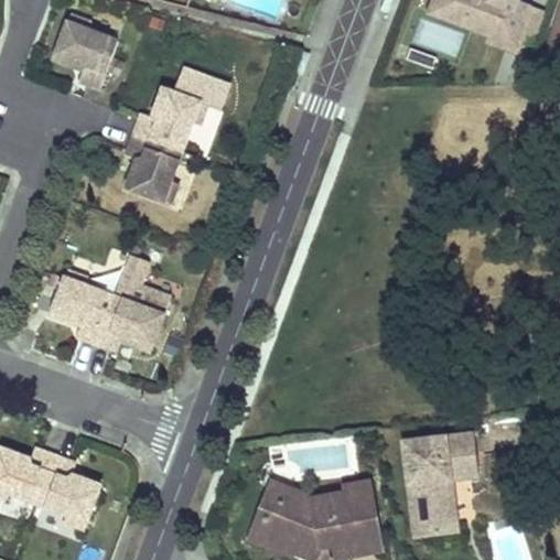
[(430,0),(427,8),(488,31),(486,38),(525,53),(540,10),(512,0),(430,0)]
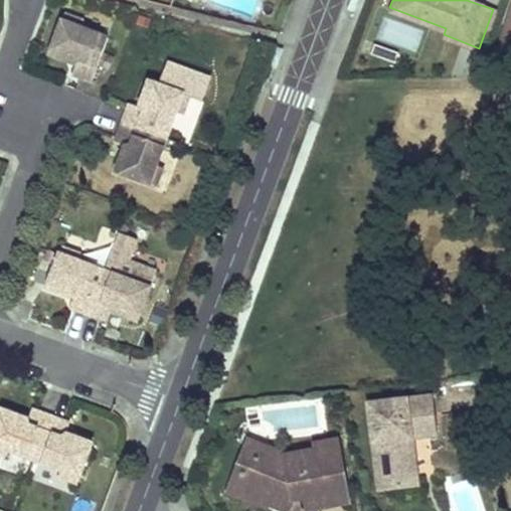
[(510,2),(500,36),(510,35),(510,2)]
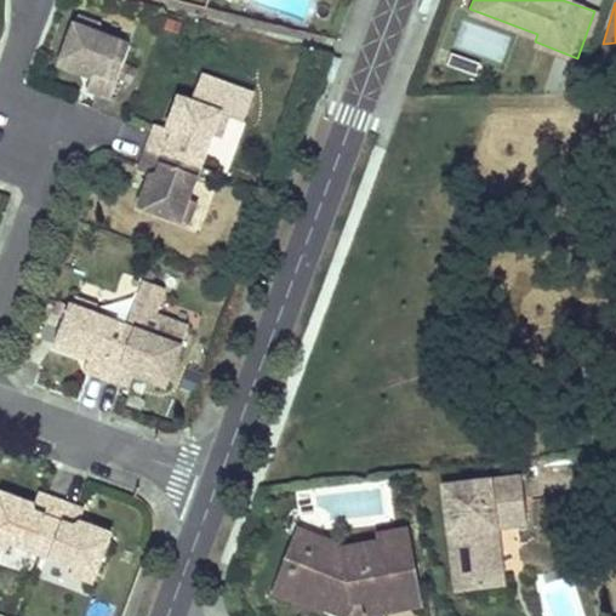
[(74,12),(72,20),(95,28),(97,21),(74,12)]
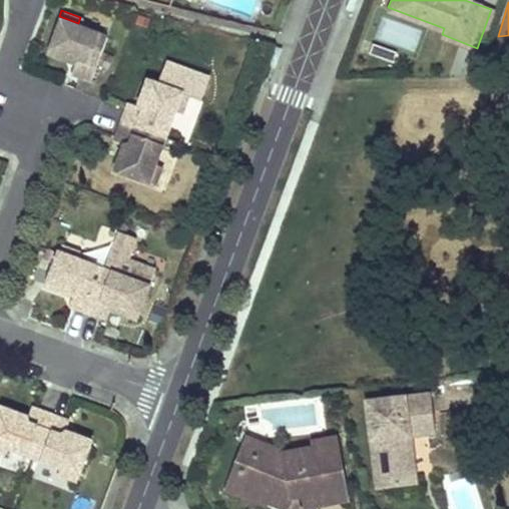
[(74,71),(86,76),(102,32),(78,23),(59,16),(46,49),(55,53),(62,50),(72,54),(71,59),(69,63),(74,71)]
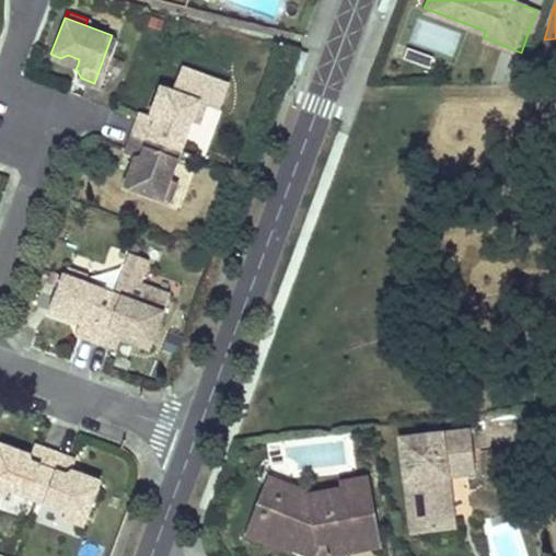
[(68,55),(60,58),(78,65),(79,59),(68,55)]
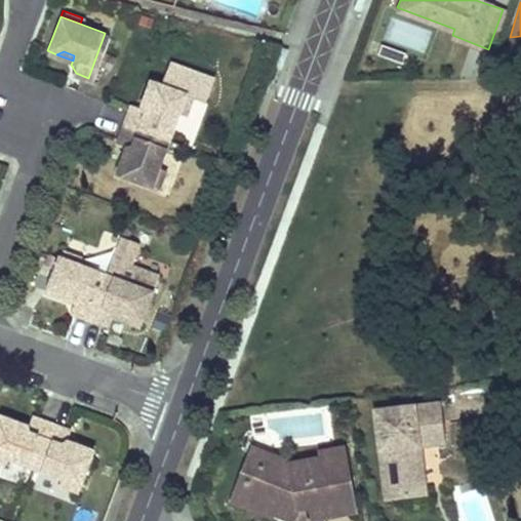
[(183,114),(190,96),(201,101),(209,77),(169,63),(161,84),(149,80),(146,89),(149,95),(145,107),(139,105),(134,103),(126,108),(122,121),(166,137),(176,112),(183,114)]
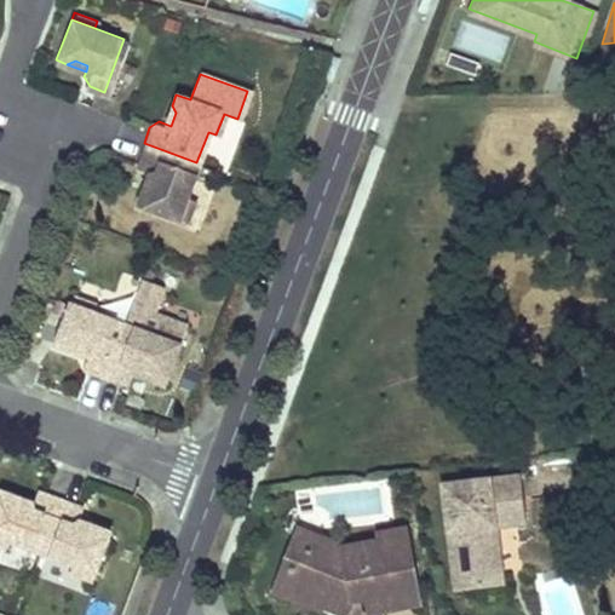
[(176,113),(172,105),(165,124),(171,126),(176,113)]
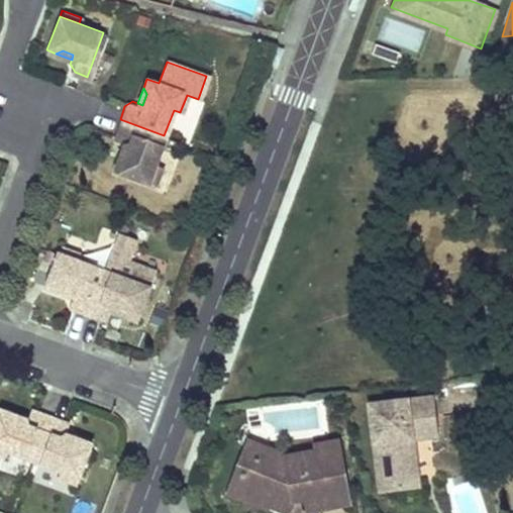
[(155,161),(164,135),(120,119),(115,131),(118,140),(123,142),(128,144),(124,155),(117,159),(114,167),(155,182),(162,163),(155,161)]
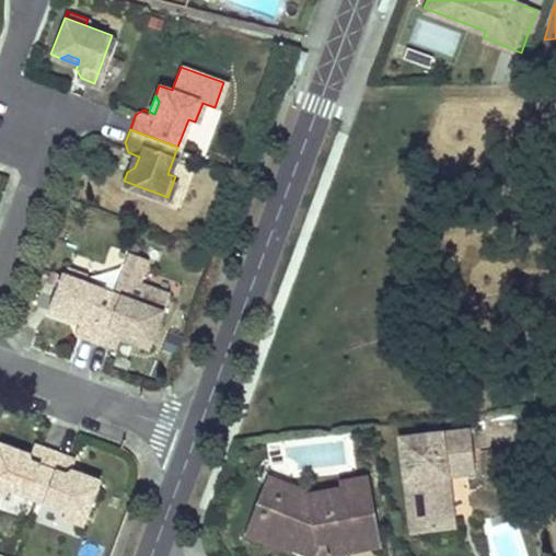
[(134,154),(127,172),(135,168),(139,157),(134,154)]
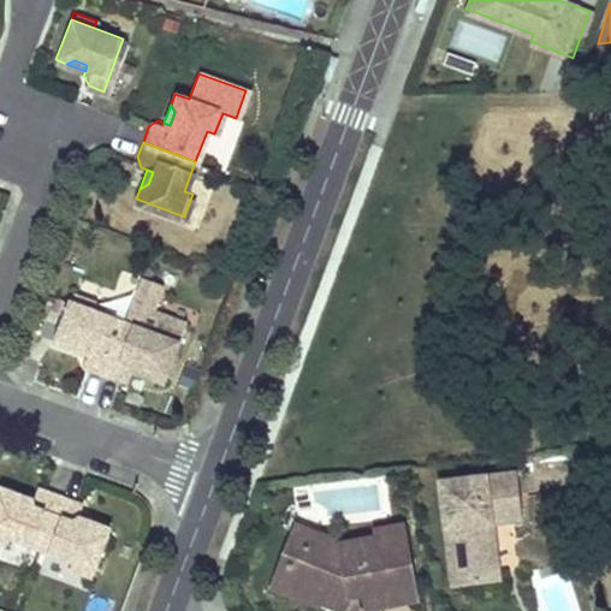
[(149,377),(160,380),(181,322),(147,309),(156,283),(138,277),(123,320),(101,374),(117,379),(126,377),(130,369),(131,363),(146,369),(149,377)]
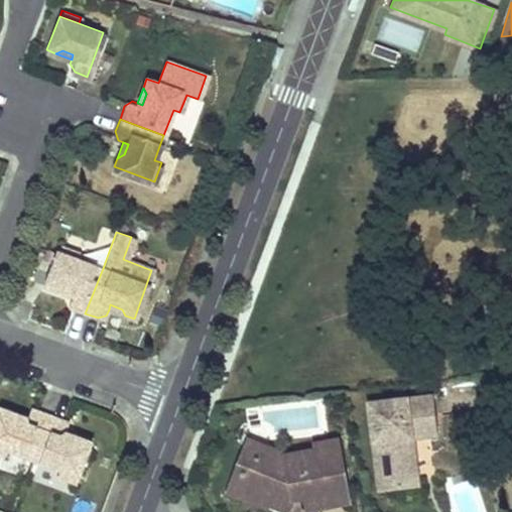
[(78,253),(58,246),(56,252),(76,259),(78,253)]
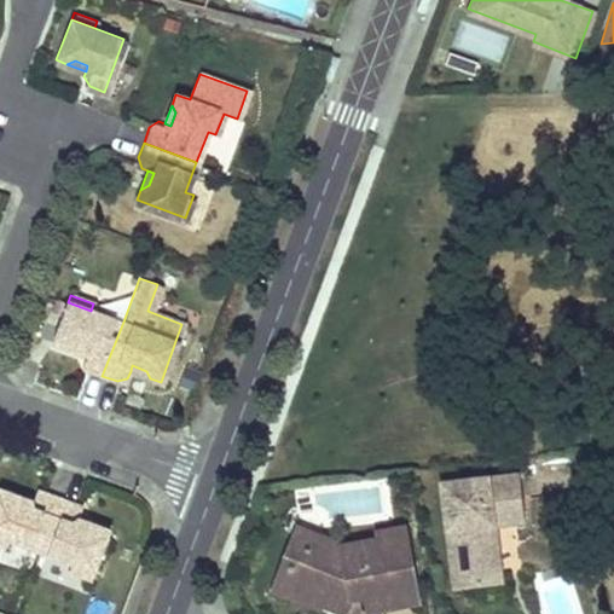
[(84,361),(88,371),(102,376),(123,322),(91,311),(68,302),(53,343),(70,349),(77,345),(88,349),(86,355),(84,361)]
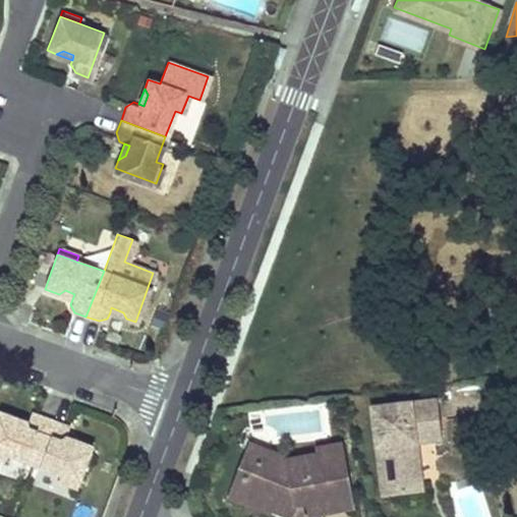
[(65,290),(59,294),(72,299),(74,294),(65,290)]
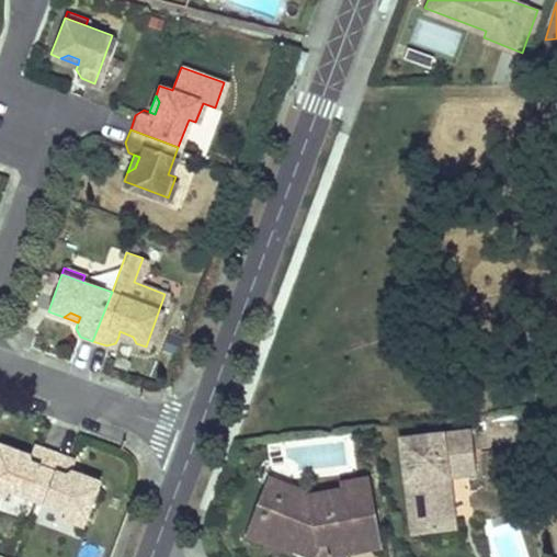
[(133,337),(120,331),(118,337),(136,343),(133,337)]
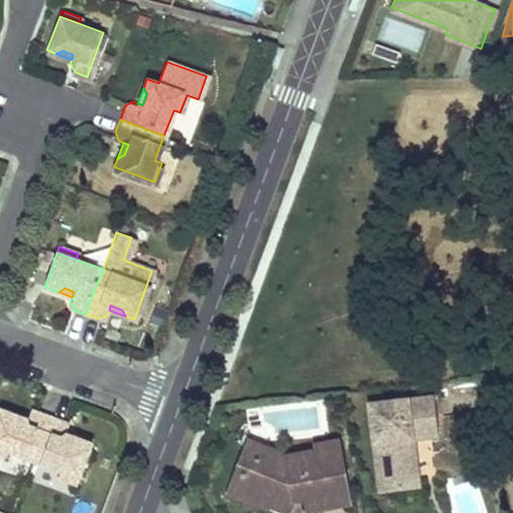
[(431,398),(367,405),(377,493),(418,489),(413,439),(403,440),(402,430),(434,426),(431,398)]
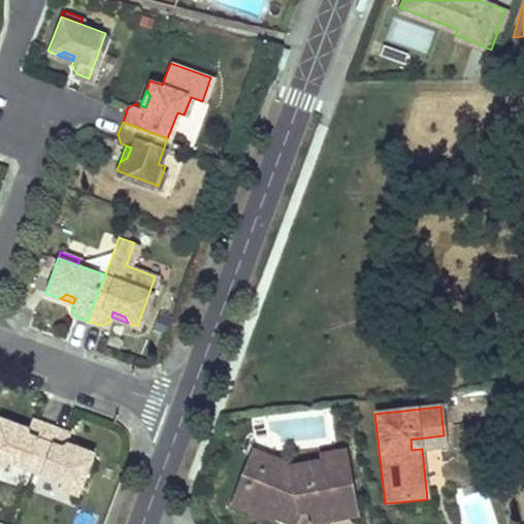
[(9,420),(0,417),(0,455),(7,458),(33,467),(50,423),(37,418),(28,421),(26,426),(24,431),(12,427),(11,425),(9,420)]
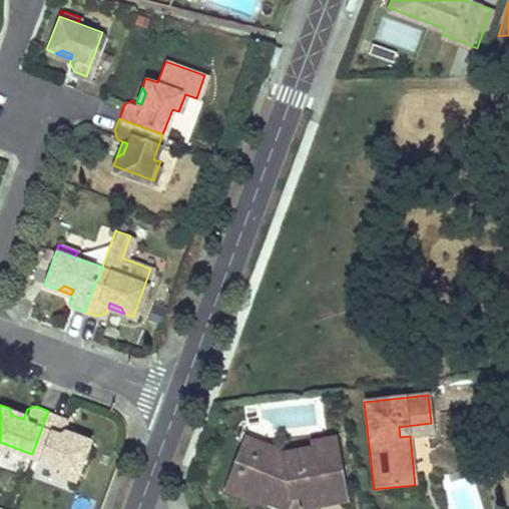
[(16,410),(9,408),(11,413),(12,415),(23,419),(25,414),(16,410)]
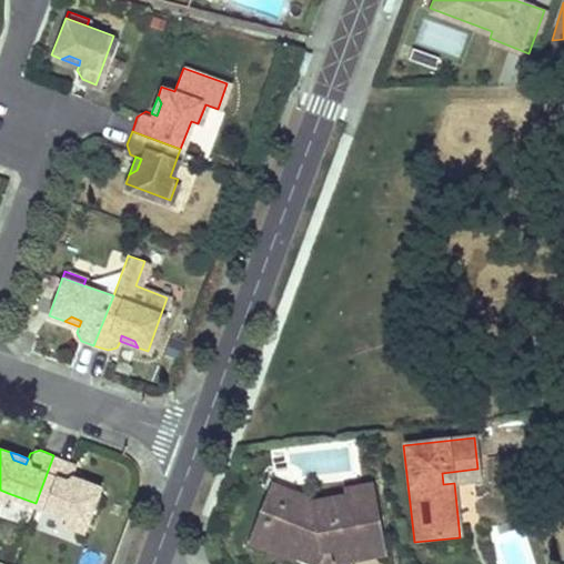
[(68,460),(53,455),(36,503),(61,513),(88,522),(102,485),(89,480),(80,484),(69,481),(72,474),(73,470),(68,460)]
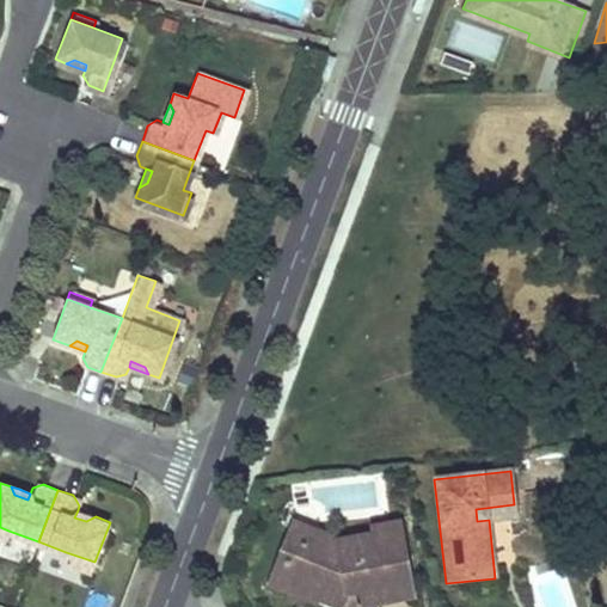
[(489,520),(515,516),(514,504),(476,509),(477,521),(489,520)]
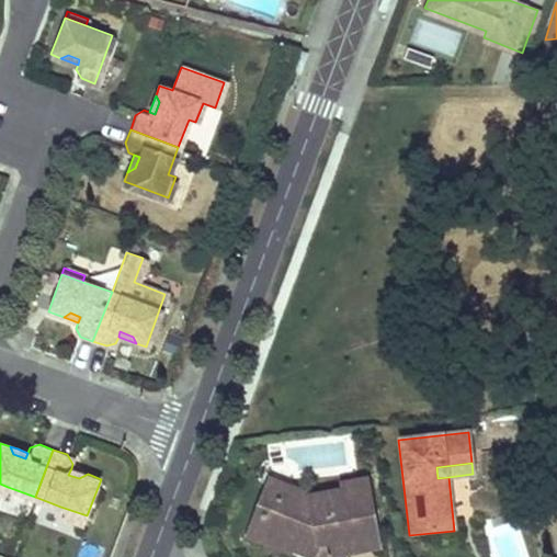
[(88,474),(71,468),(68,475),(79,478),(88,474)]
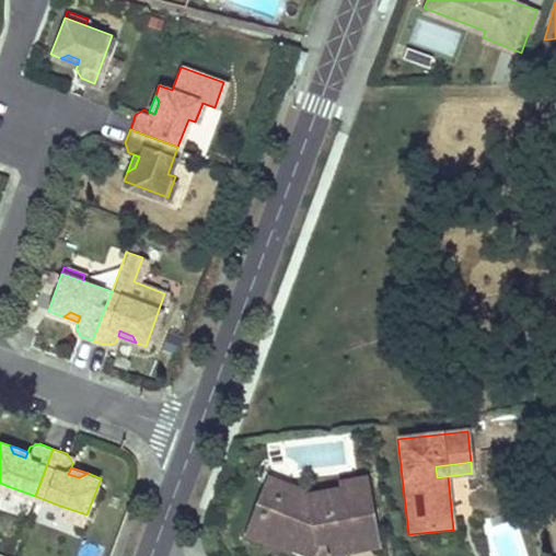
[(287,487),(267,479),(257,505),(281,500),(287,487)]
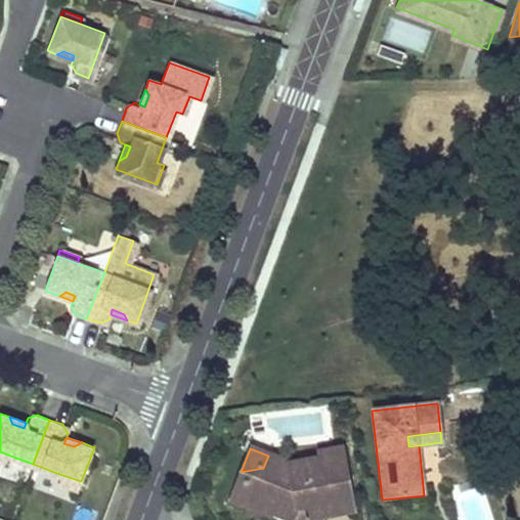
[(349,493),(341,449),(318,453),(320,460),(289,466),(289,463),(268,456),(263,468),(241,472),(246,497),(269,492),(277,496),(270,514),(287,519),(293,519),(297,510),(309,508),(311,519),(349,513),(345,493),(349,493)]
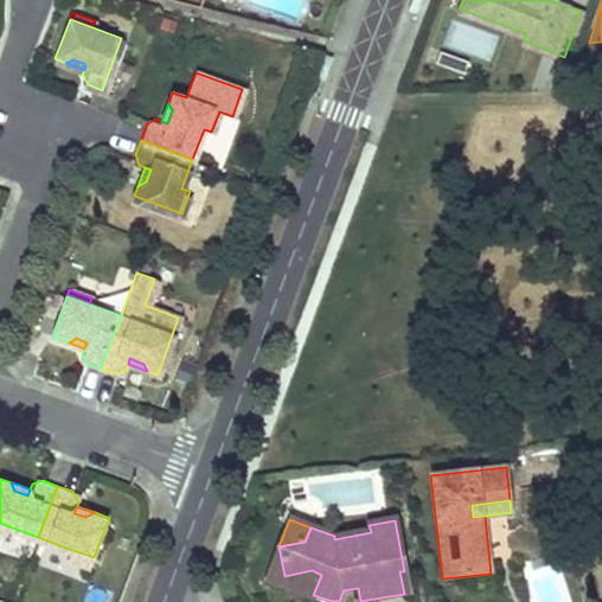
[(321,575),(312,570),(285,576),(279,546),(268,578),(313,595),(321,575)]
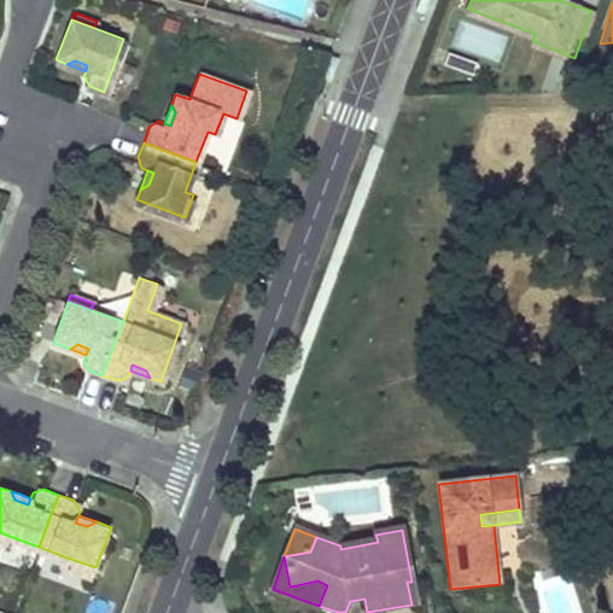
[(95,567),(66,558),(63,567),(92,577),(95,567)]
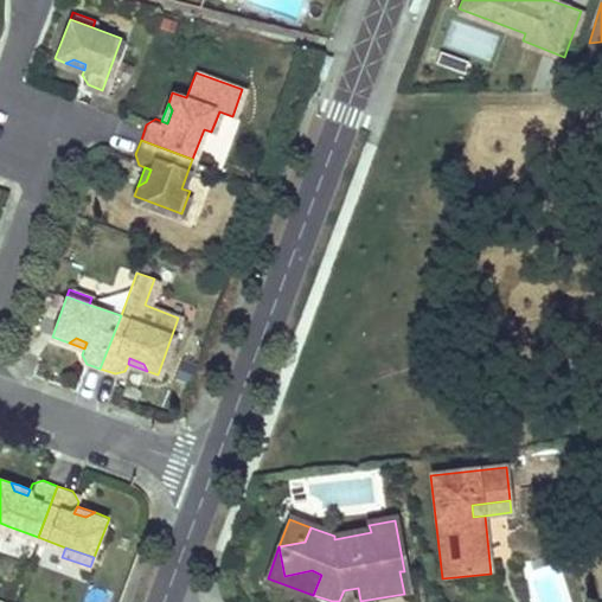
[(360,601),(358,588),(344,590),(339,601),(360,601)]
